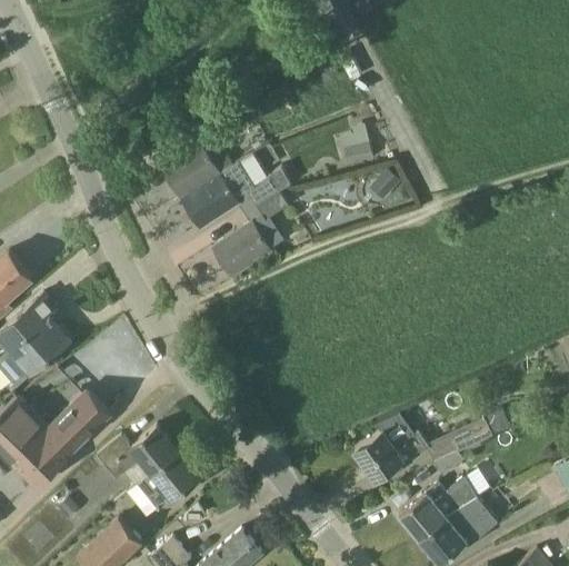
[(333,62),(317,70),(323,83),(340,75),(333,62)]
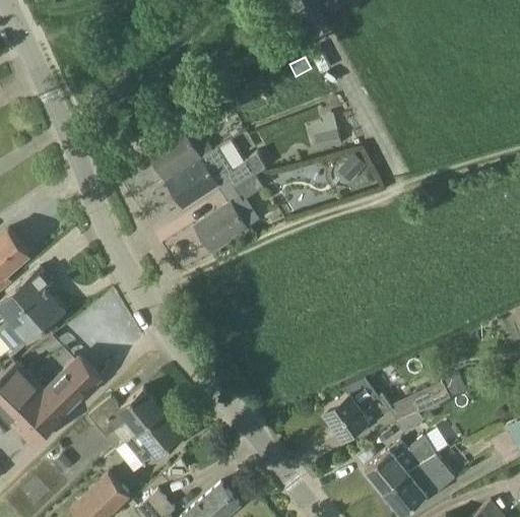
[(187,117),(195,131),(198,129),(241,106),(234,91),(187,117)]
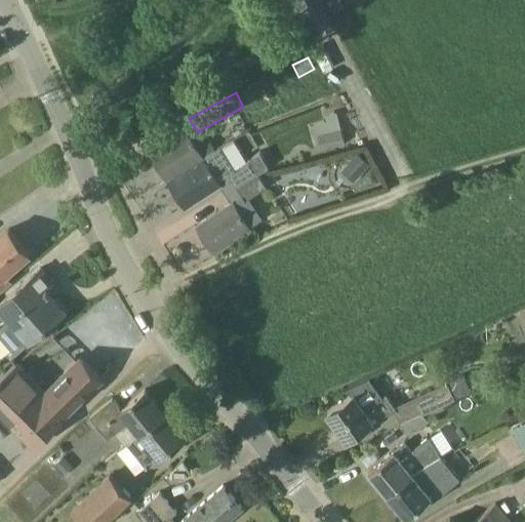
[(214,152),(200,130),(197,132),(189,137),(186,131),(150,154),(168,183),(214,152)]
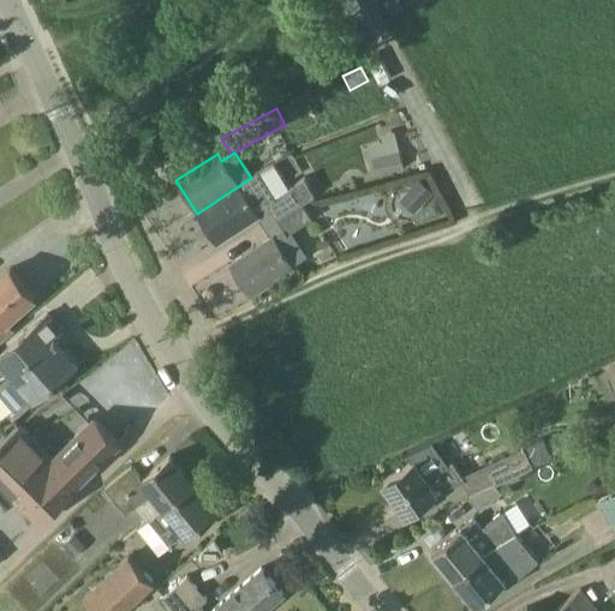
[(400,155),(372,162),(376,179),(404,172),(400,155)]
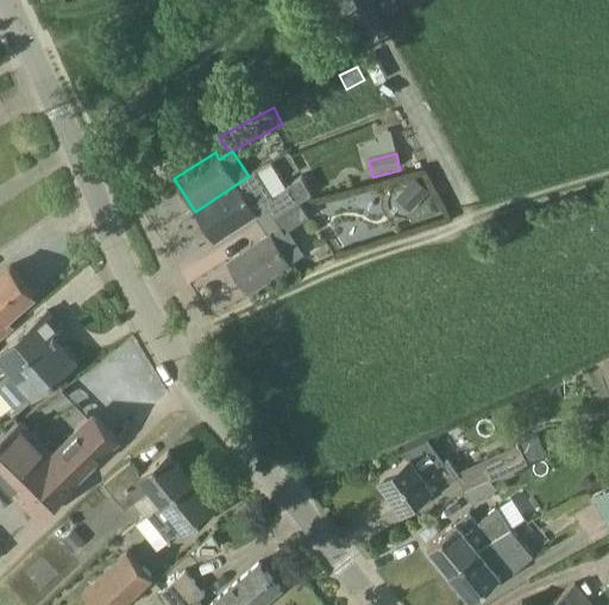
[(274,220),(297,205),(311,196),(301,180),(286,188),(270,164),(252,174),(249,176),(195,212),(215,244),(257,216),(255,212),(264,205),(274,220)]
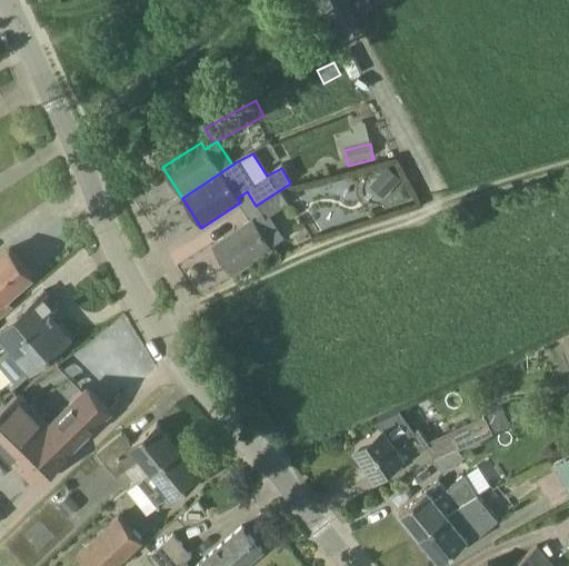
[(401,181),(387,169),(372,185),(387,197),(401,181)]
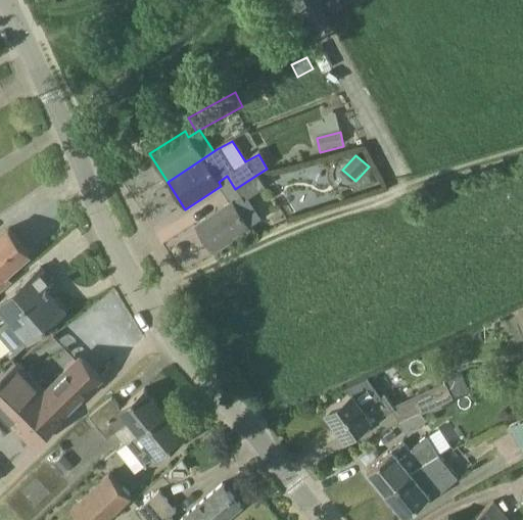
[(255,176),(235,189),(244,202),(265,189),(255,176)]
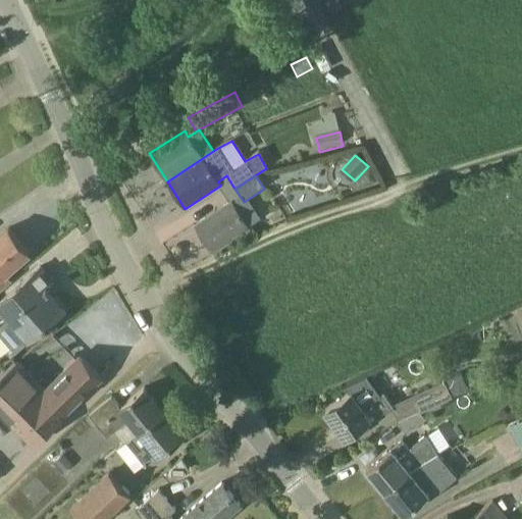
[(249,229),(235,207),(231,203),(196,225),(213,252),(249,229)]
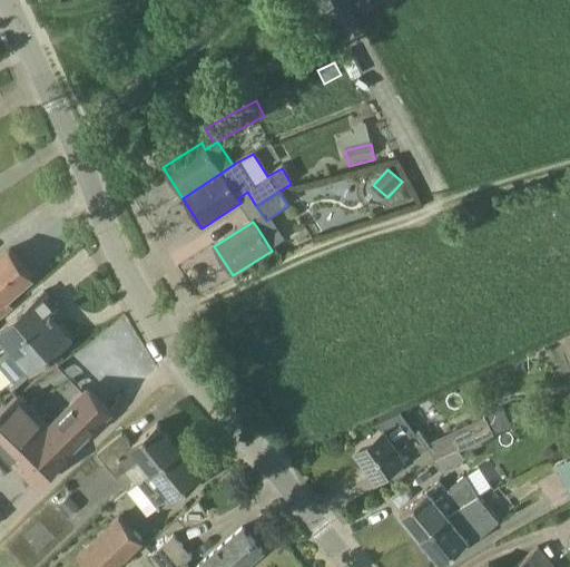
[(0,318),(12,308),(6,301),(31,279),(9,253),(0,261),(0,318)]
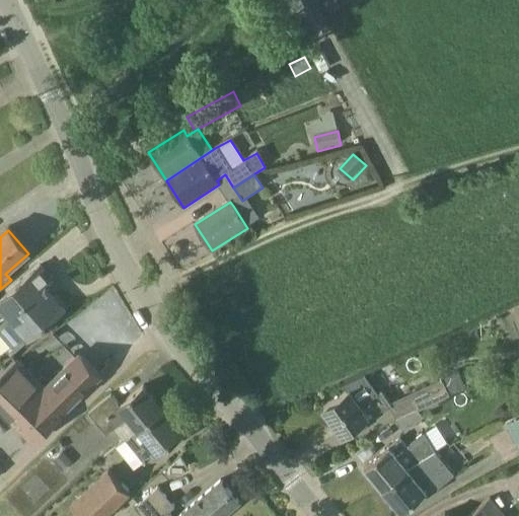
[(0,302),(0,309),(27,342),(64,310),(49,291),(50,290),(46,286),(52,281),(41,268),(0,302)]
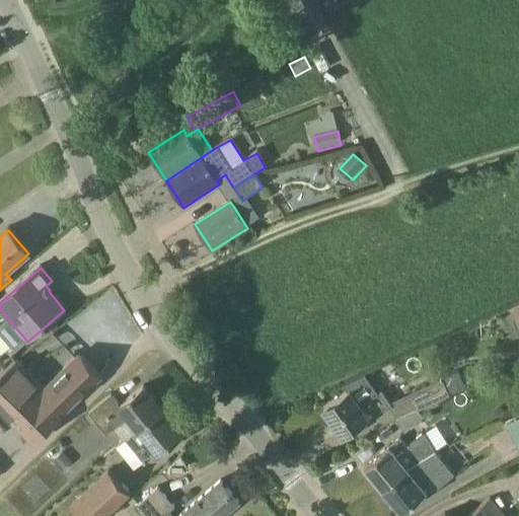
[(113,291),(64,323),(94,368),(107,359),(114,368),(130,358),(126,352),(145,339),(113,291)]
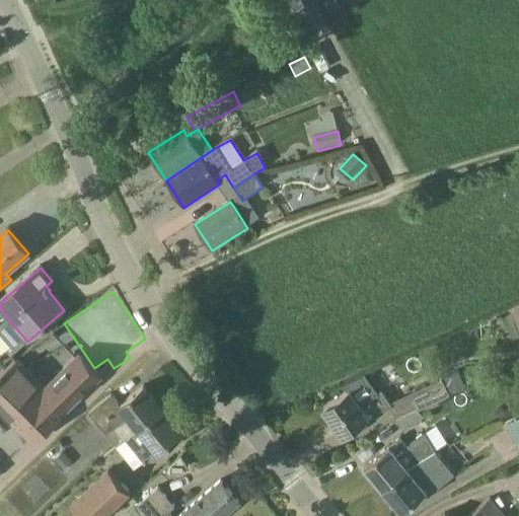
[(100,378),(79,356),(44,390),(16,361),(0,373),(0,411),(1,410),(34,444),(61,419),(60,418),(100,378)]
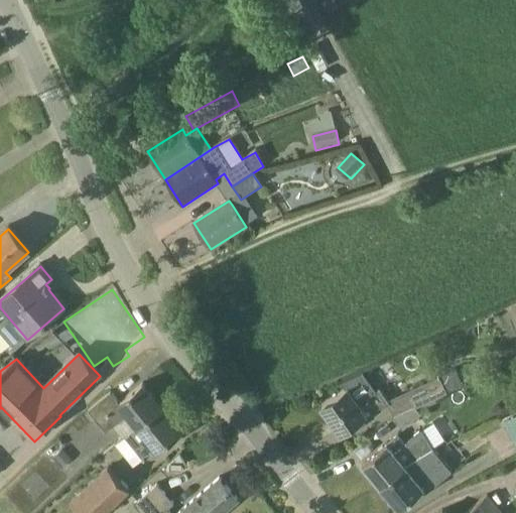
[(369,421),(388,408),(394,420),(416,410),(447,395),(439,379),(388,403),(380,391),(359,405),(348,390),(321,408),(340,433),(365,416),(369,421)]
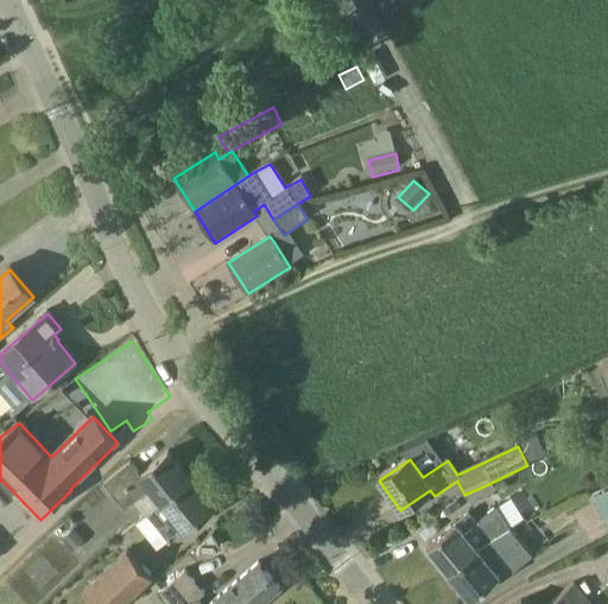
[(151,490),(163,504),(190,482),(168,455),(140,477),(130,465),(103,487),(125,513),(151,490)]
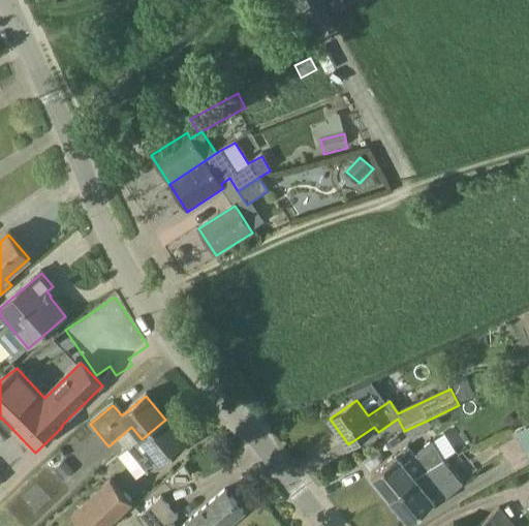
[(165,420),(142,439),(128,451),(148,474),(185,443),(165,420)]
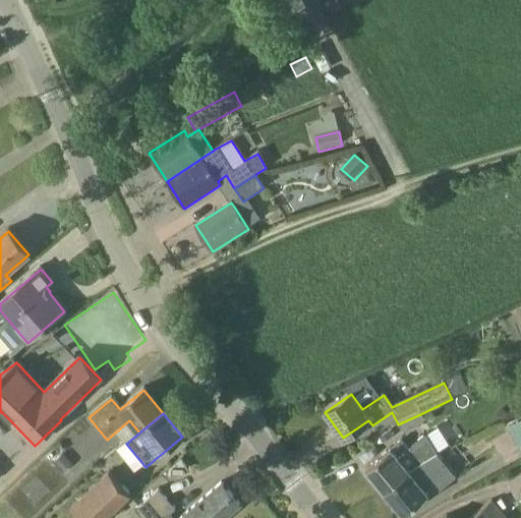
[(425,420),(420,414),(398,424),(407,436),(425,420)]
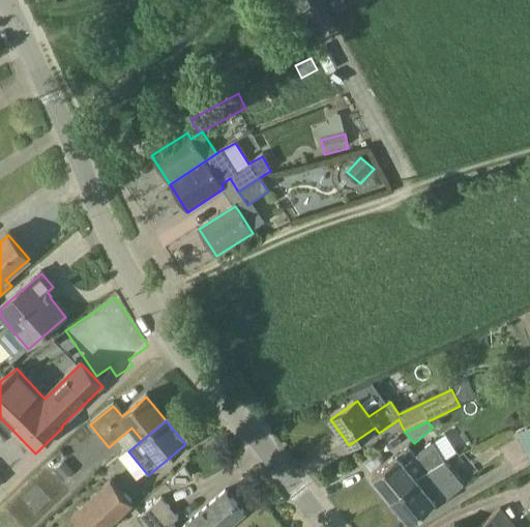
[(529,434),(520,440),(529,460),(529,434)]
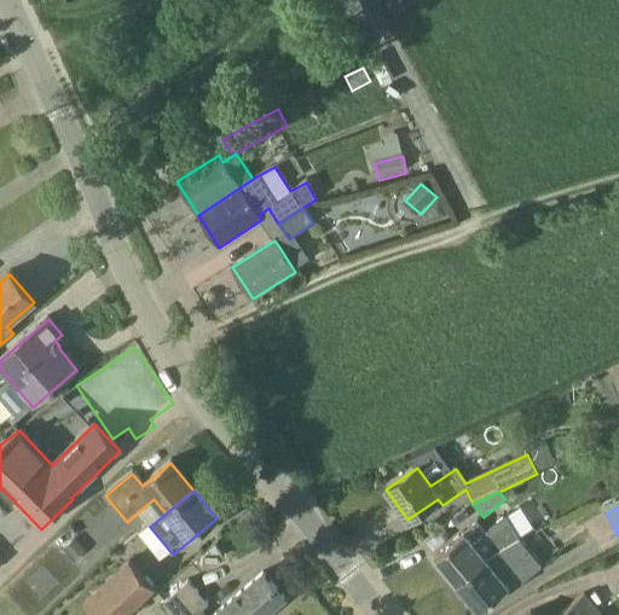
[(520,541),(515,535),(514,533),(509,524),(510,523),(507,517),(486,534),(478,524),(464,534),(435,558),(457,585),(486,561),(518,543),(520,541)]
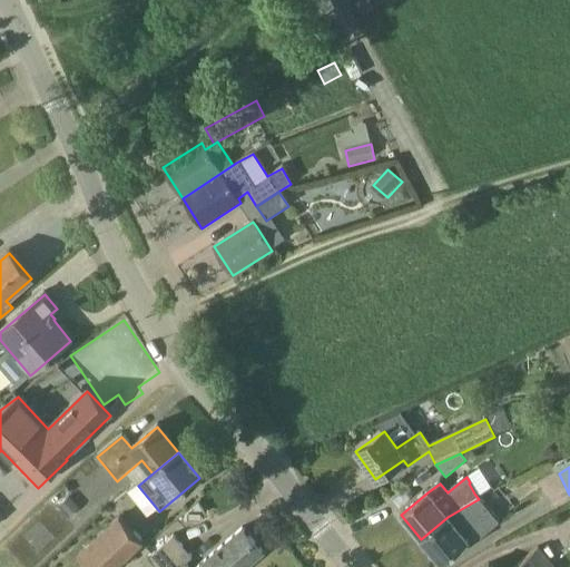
[(80,510),(67,497),(52,509),(66,524),(80,510)]
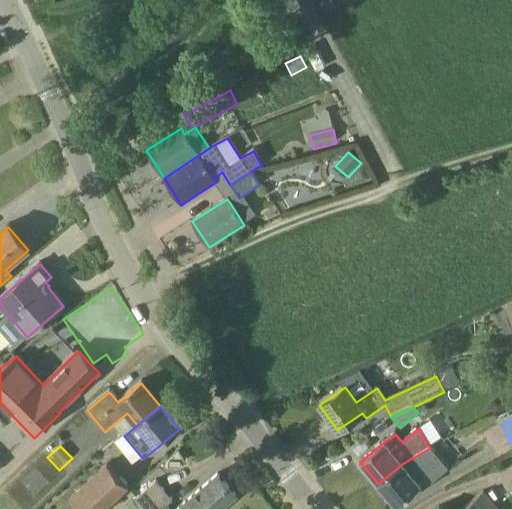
[(432,452),(430,448),(428,449),(402,464),(378,484),(396,506),(419,487),(422,491),(446,471),(439,463),(432,452)]
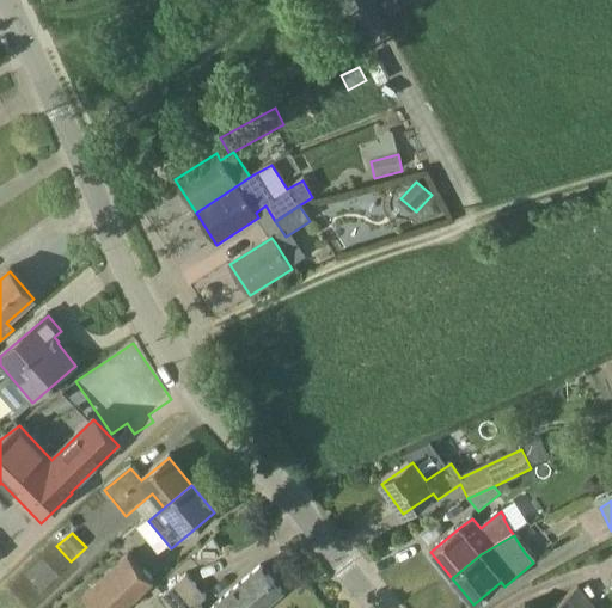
[(128,557),(84,597),(93,607),(128,607),(153,585),(128,557)]
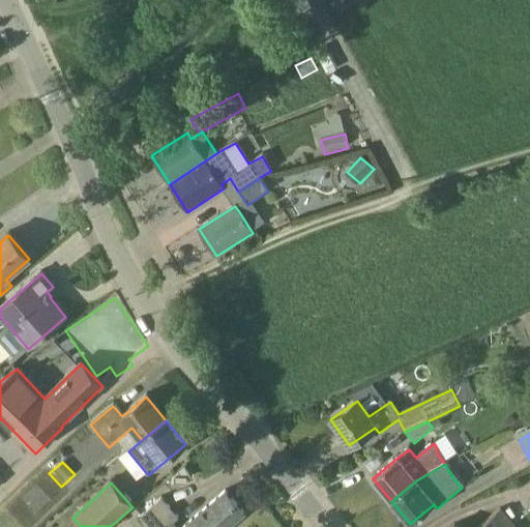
[(230,526),(243,515),(225,493),(185,526),(171,526),(178,520),(160,499),(138,519),(144,526),(230,526)]
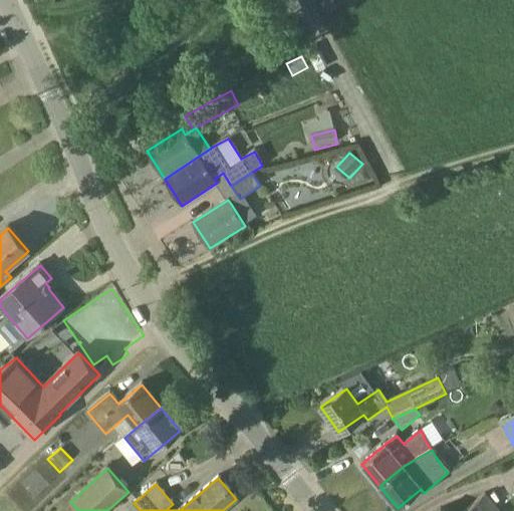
[(498,510),(485,495),(466,510),(441,510),(498,510)]
